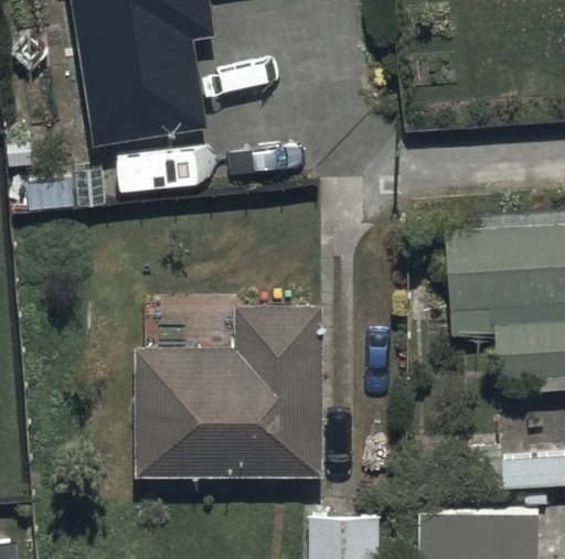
[(68,0),(93,152),(206,135),(193,46),(215,43),(208,0),(68,0)]
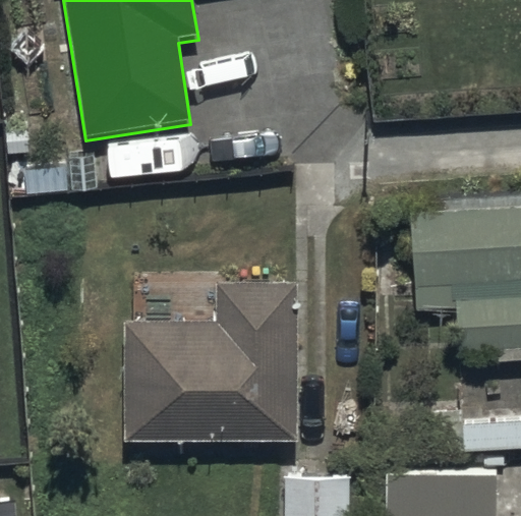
[(520,208),(412,215),(418,313),(455,311),(458,354),(520,350),(520,208)]
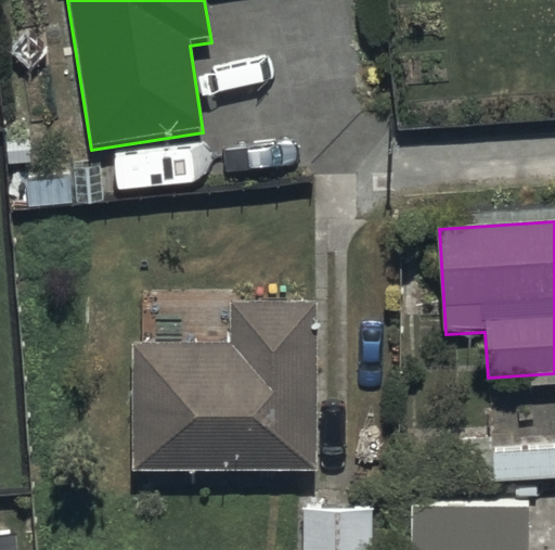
[(230,342),(131,342),(131,471),(314,471),(314,303),(230,303),(230,342)]
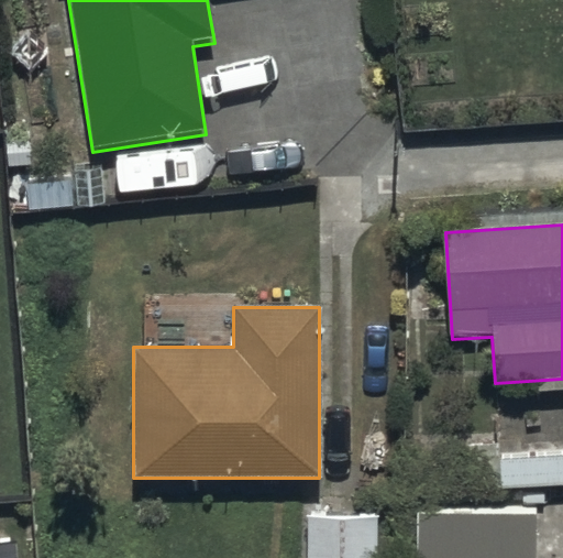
[(536,557),(536,514),(418,513),(417,557),(536,557)]
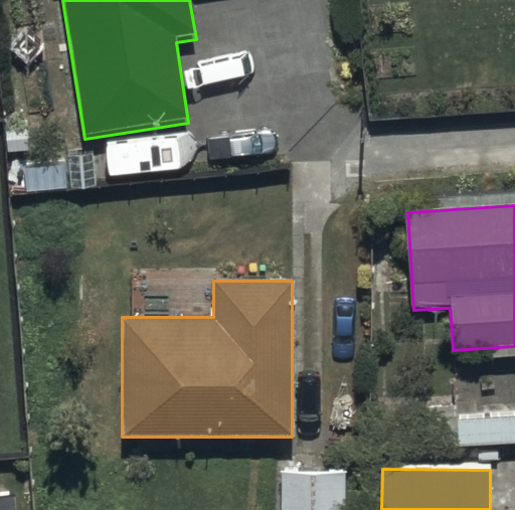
[(343,509),(344,474),(280,474),(279,509),(343,509)]
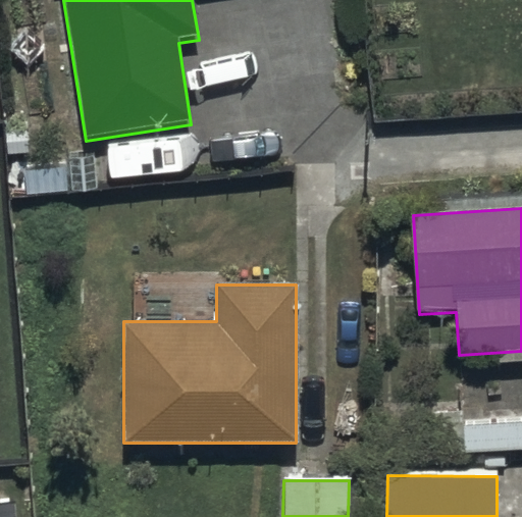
[(11,516),(10,505),(0,505),(0,516),(11,516)]
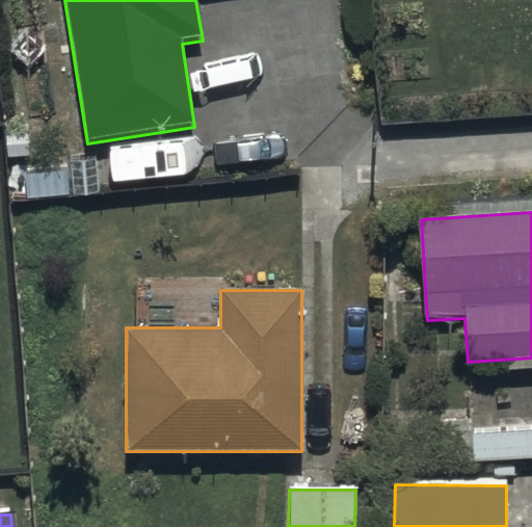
All buildings are outlined.
